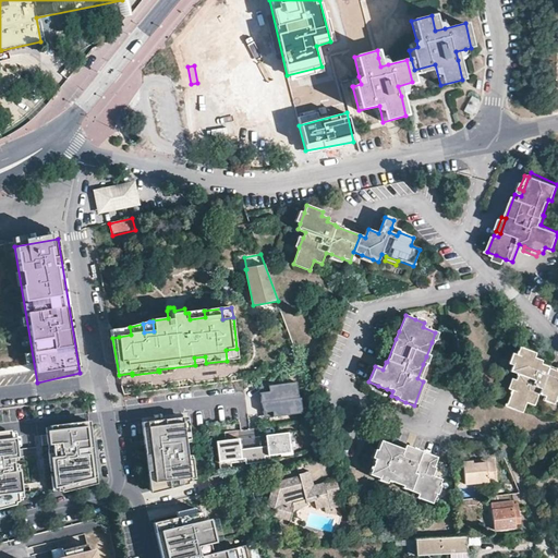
[(122,329),(111,331),(112,338),(119,337),(131,335),(130,327),(122,329)]
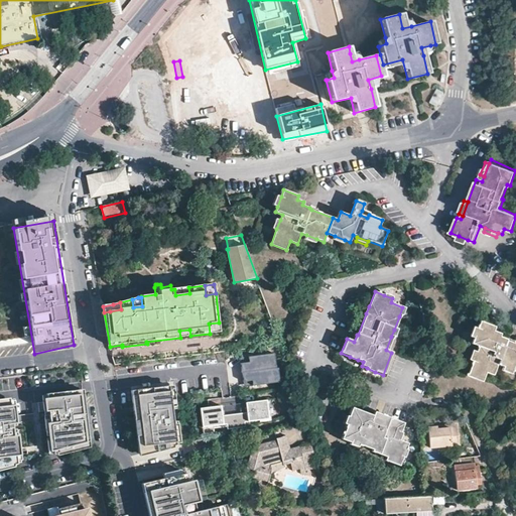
[(504,367),(514,371),(515,372),(515,344),(508,342),(508,340),(501,337),(501,335),(494,332),(495,327),(481,320),(477,329),(473,339),(471,344),(479,347),(477,352),(473,362),(467,376),(482,382),(486,373),(493,375),(498,365),(504,367)]
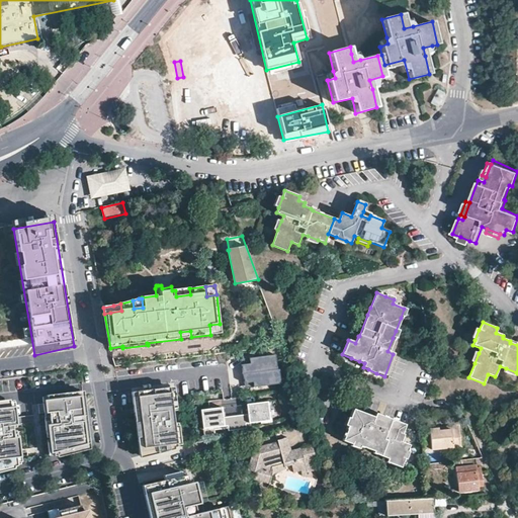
[(220,324),(209,325),(210,335),(221,334),(220,324)]
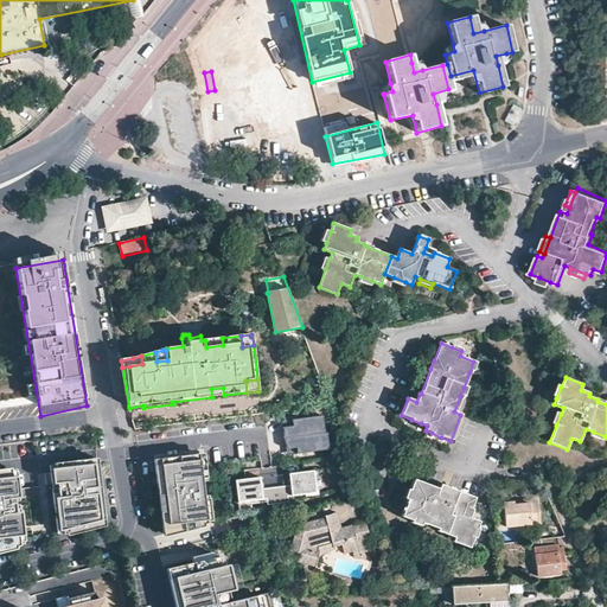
[(292,427),(285,428),(288,449),(295,449),(296,455),(331,451),(328,433),(326,433),(324,416),(291,421),(292,427)]
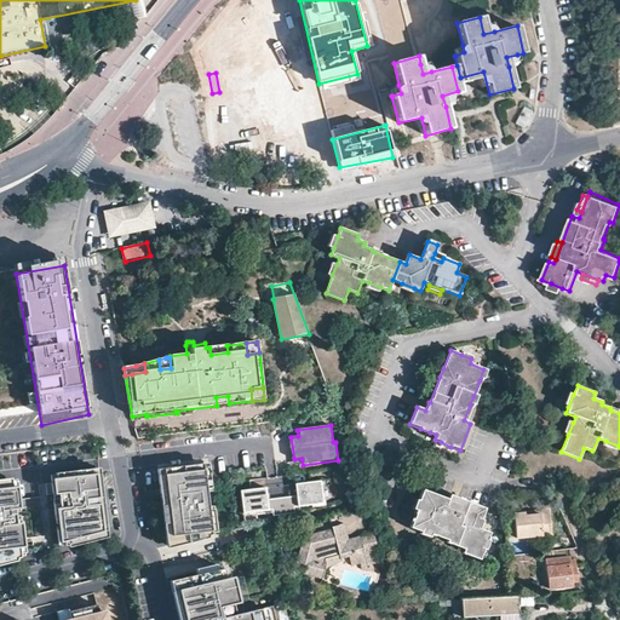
[(201,461),(156,466),(166,543),(210,532),(201,461)]
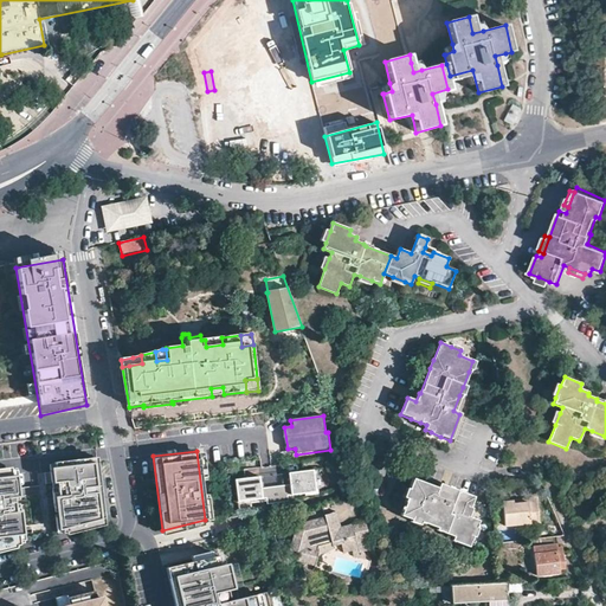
[(55,462),(56,471),(98,466),(97,457),(55,462)]
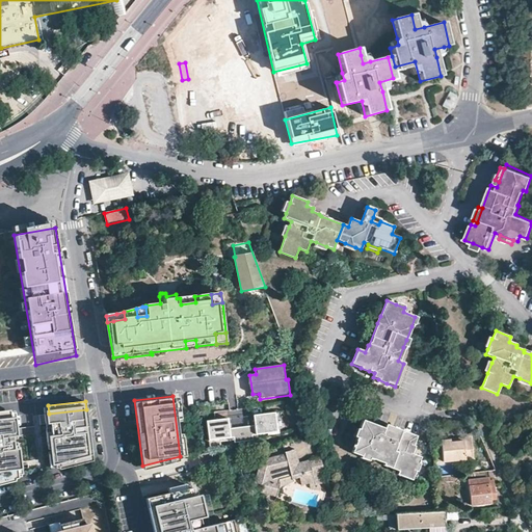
[(92,458),(86,409),(49,414),(38,415),(41,425),(50,424),(55,468),(57,468),(92,458)]
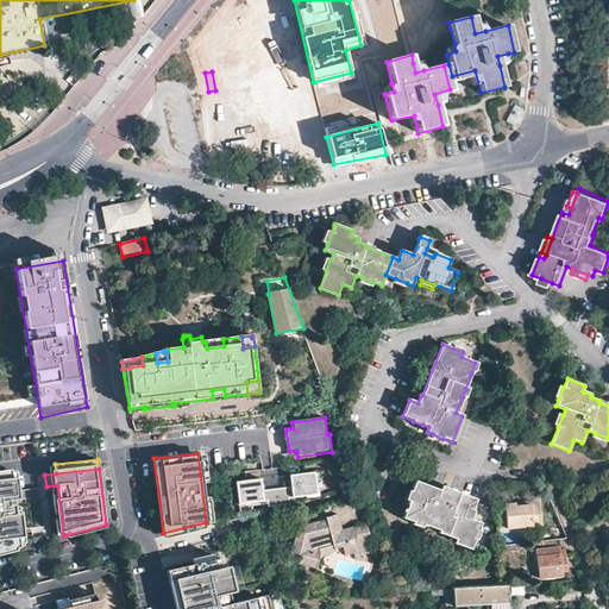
[(0,471),(0,481),(11,479),(10,470),(0,471)]
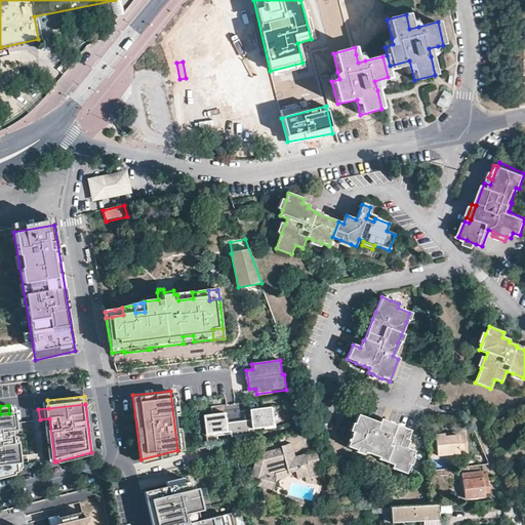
[(225,412),(203,415),(205,435),(230,432),(231,437),(249,434),(249,429),(274,427),(271,407),(249,409),(251,419),(226,422),(225,412)]
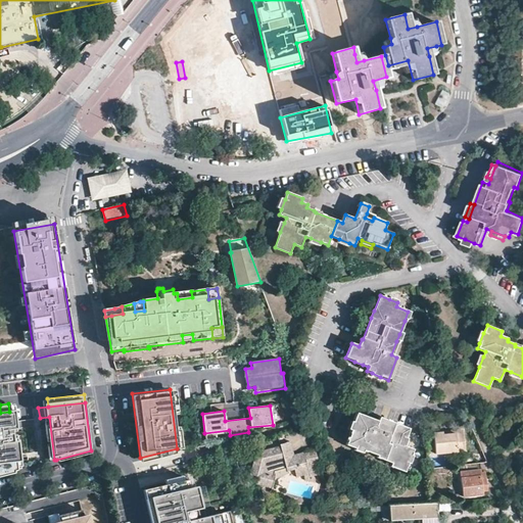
[(0,473),(16,469),(9,412),(0,413),(0,473)]
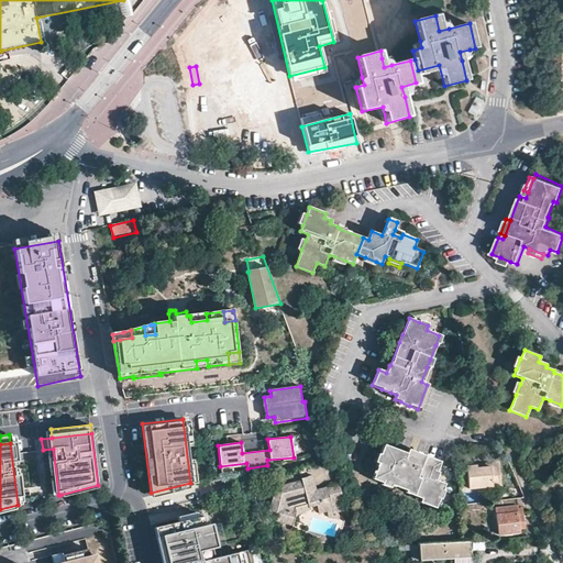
[(441,500),(444,490),(446,484),(435,479),(442,462),(418,453),(416,457),(408,454),(386,445),(382,455),(384,456),(381,465),(375,481),(385,485),(385,483),(394,486),(408,492),(416,495),(415,496),(423,500),(422,504),(438,509),(441,500)]
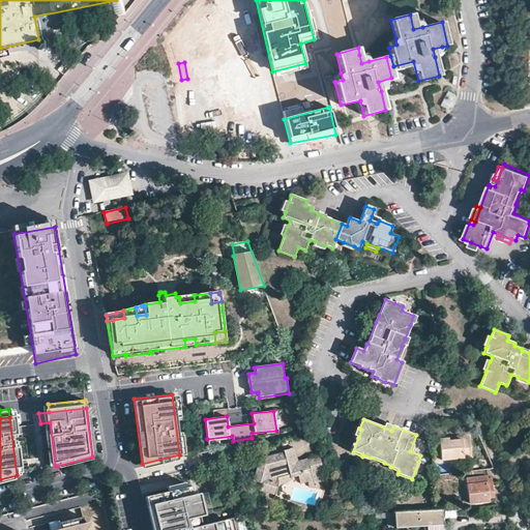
[(472,458),(470,440),(451,442),(450,439),(441,440),(443,461),(452,460),(472,458)]
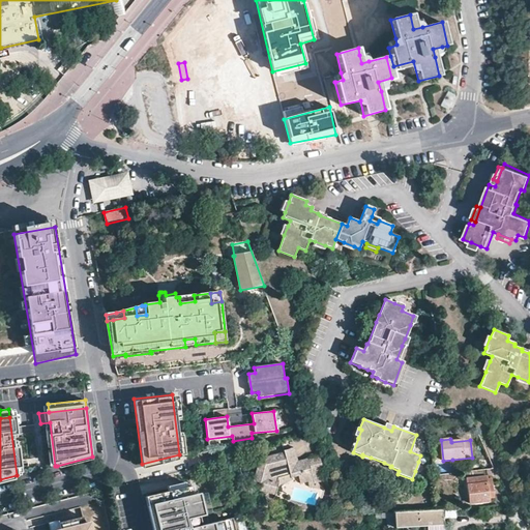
[(291,478),(292,481),(299,480),(301,487),(325,480),(320,457),(307,459),(308,464),(295,466),(293,457),(296,457),(295,449),(285,452),(285,454),(263,460),(265,464),(264,466),(260,465),(255,482),(261,484),(260,492),(275,496),(280,484),(278,481),(291,478)]
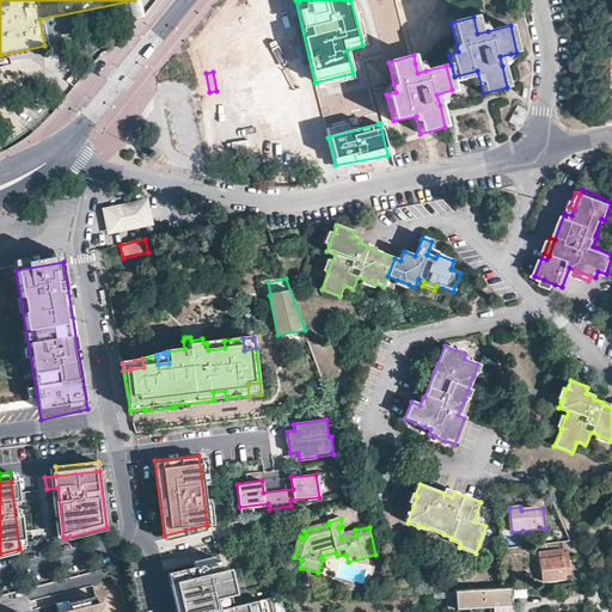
[(356,536),(355,530),(344,532),(342,527),(338,527),(341,538),(356,536)]
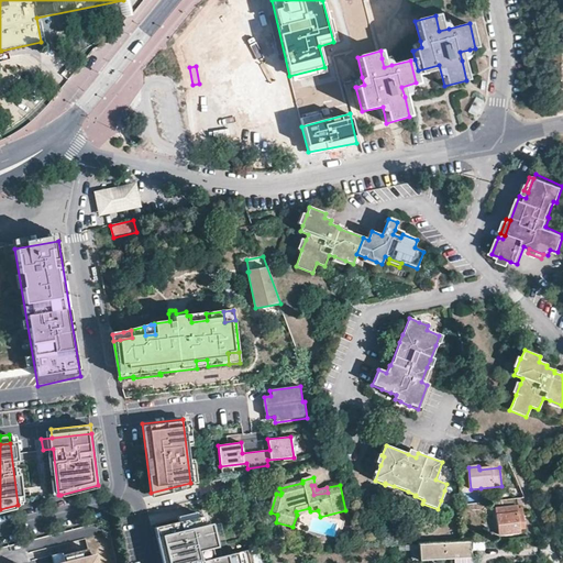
[(522,531),(520,510),(517,510),(517,507),(495,509),(498,534),(522,531)]
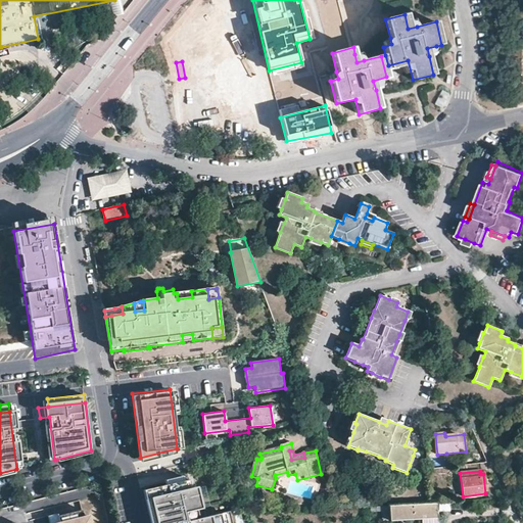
[(188,477),(146,487),(154,522),(233,522),(231,508),(197,516),(188,477)]
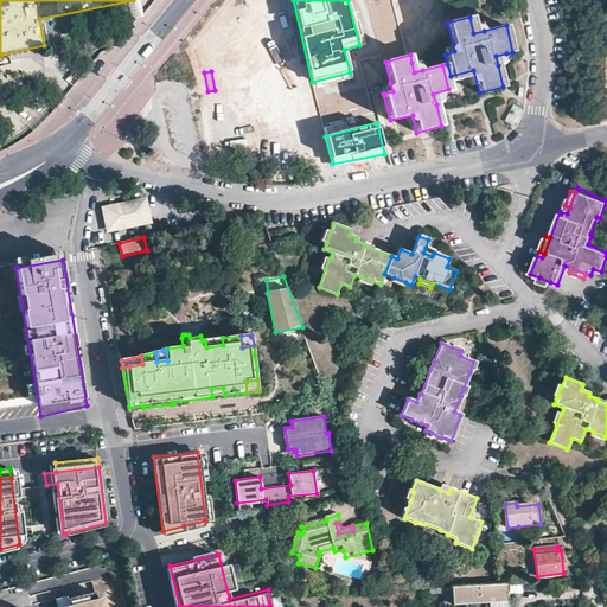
[(497,585),(442,588),(442,606),(454,606),(510,604),(509,583),(497,585)]
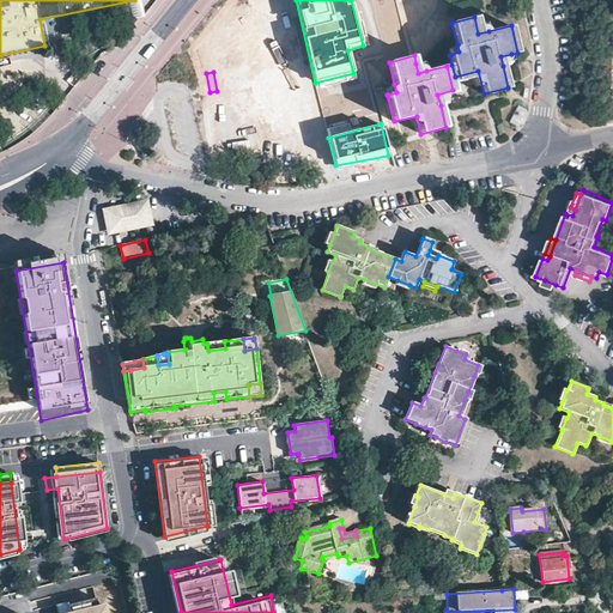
[(104,612),(102,601),(97,602),(95,595),(68,602),(71,610),(62,612),(104,612)]
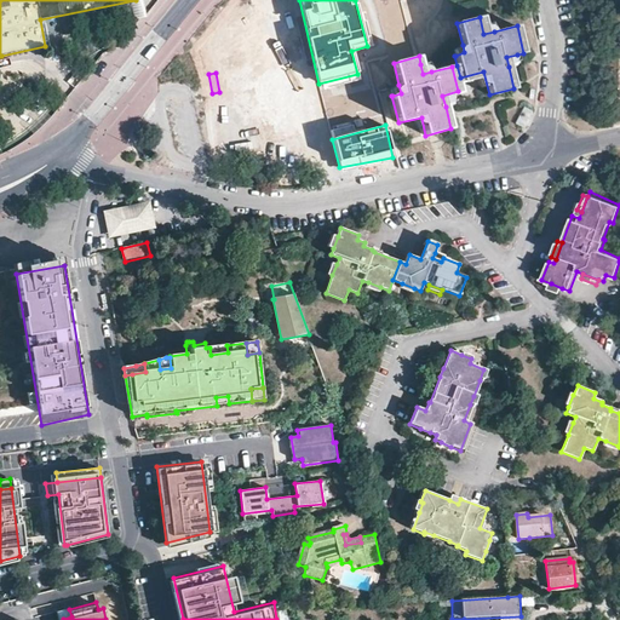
[(69,609),(69,606),(56,609),(57,619),(62,619),(63,619),(72,616),(69,609)]
